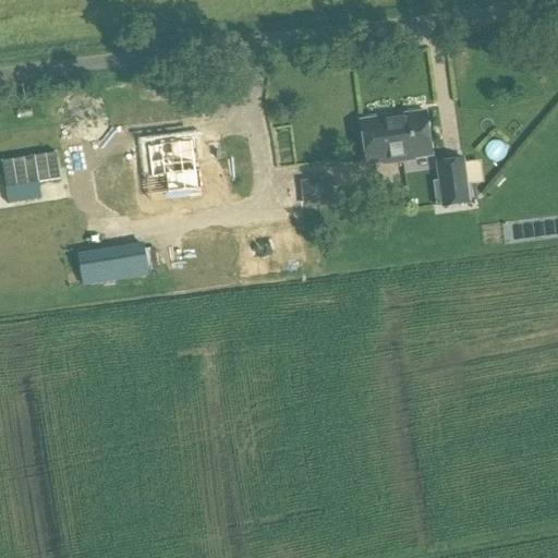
[(366,121),(361,122),(367,166),(383,164),(383,165),(414,160),(414,158),(432,156),(425,113),(420,113),(417,111),(408,112),(407,116),(379,119),(377,117),(367,118),(366,121)]
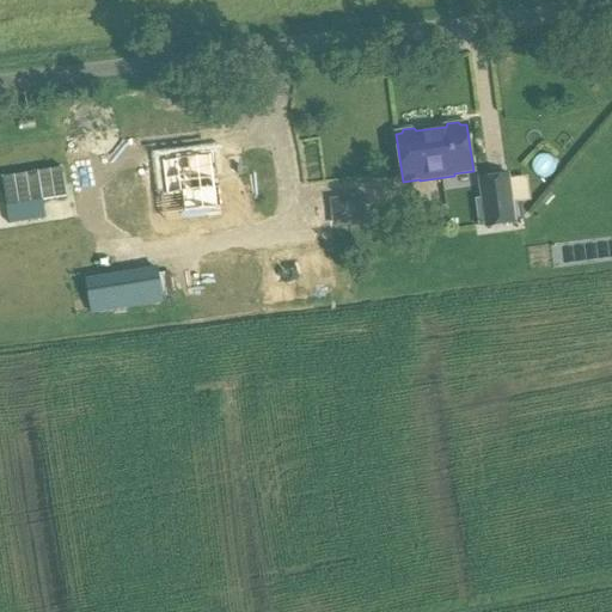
[(0,159),(17,155),(12,136),(0,139),(0,159)]
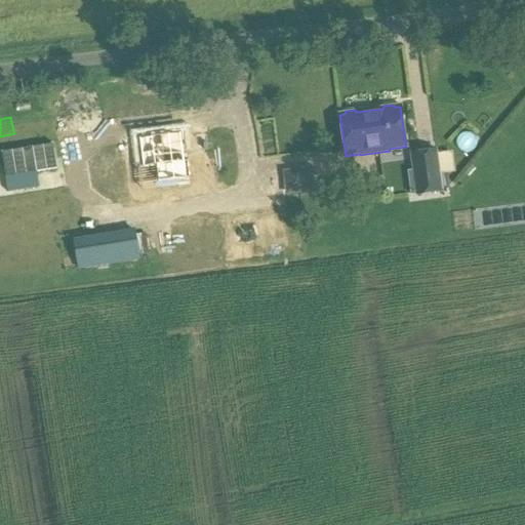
[(182,161),(177,133),(136,138),(140,168),(153,166),(155,184),(188,179),(186,160),(182,161)]
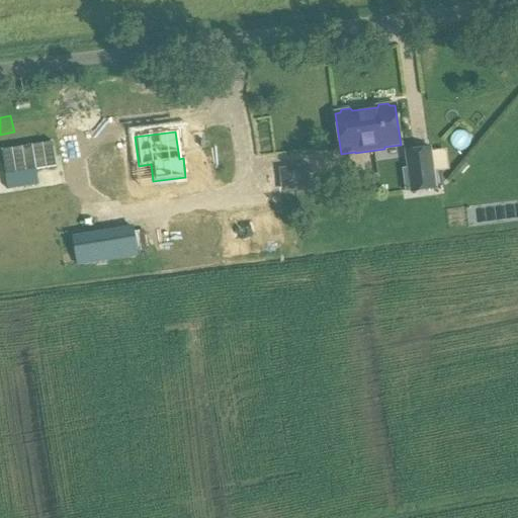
[(52,140),(1,148),(5,172),(56,164),(52,140)]
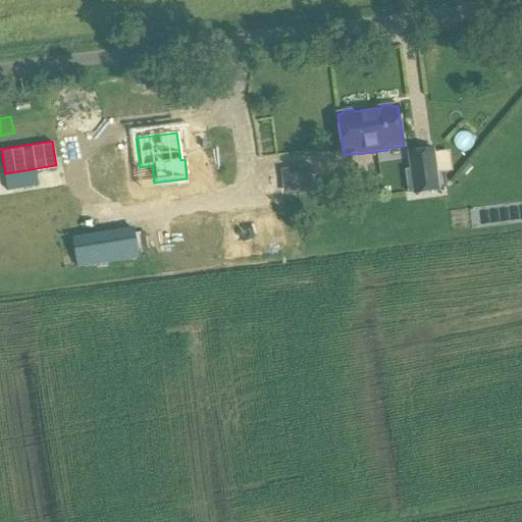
[(433,150),(409,154),(412,171),(415,194),(439,191),(433,150)]
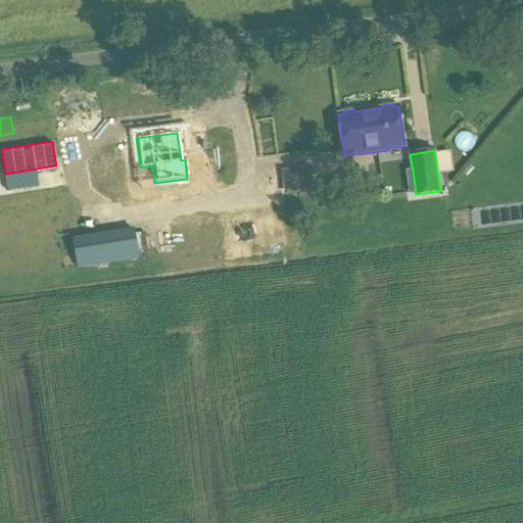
[(16,194),(13,177),(1,179),(4,196),(16,194)]
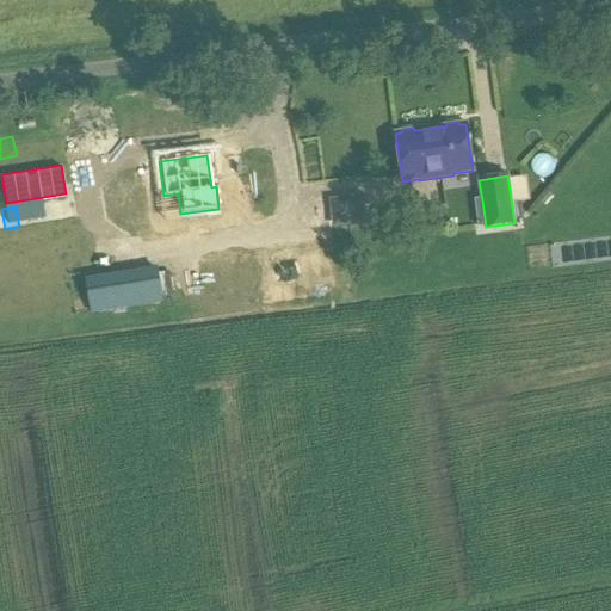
[(155,265),(88,277),(85,277),(91,310),(161,298),(155,265)]
